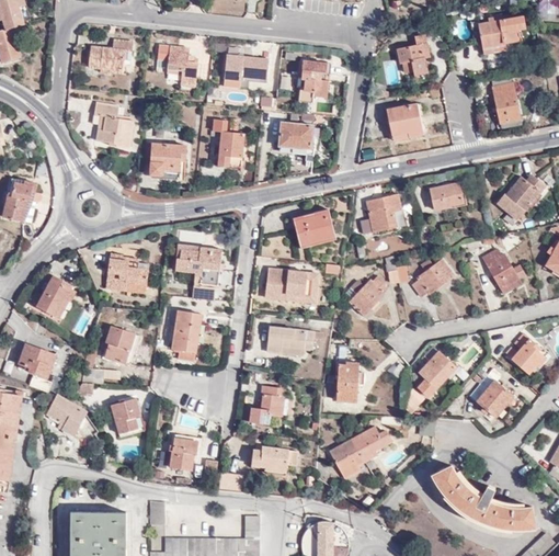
[(12,24),(23,21),(20,7),(27,3),(26,0),(0,0),(0,18),(3,18),(6,26),(12,24)]
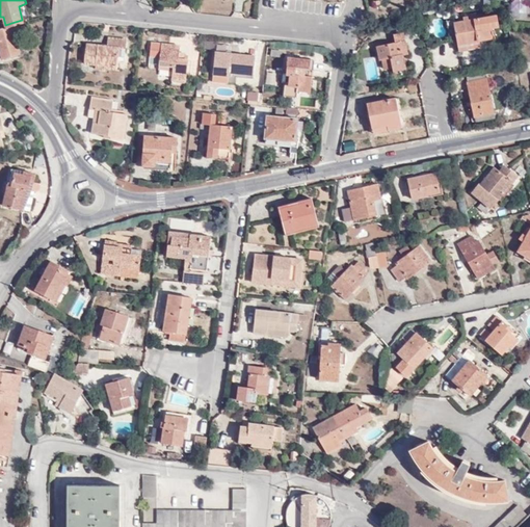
[(458,43),(469,42),(492,36),(489,28),(500,26),(496,10),(479,14),(480,17),(454,23),(458,43)]
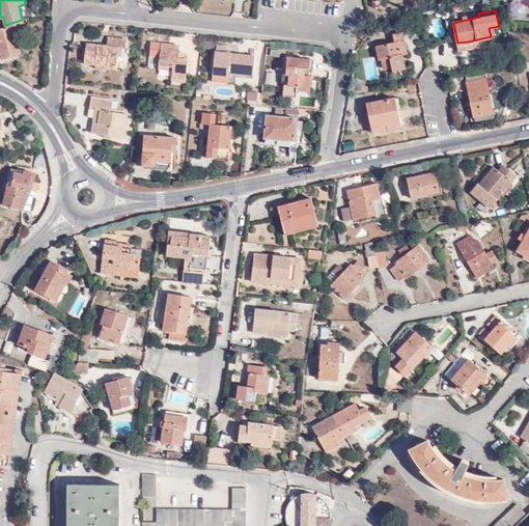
[(5,25),(0,26),(0,51),(1,56),(19,51),(11,23),(5,25)]
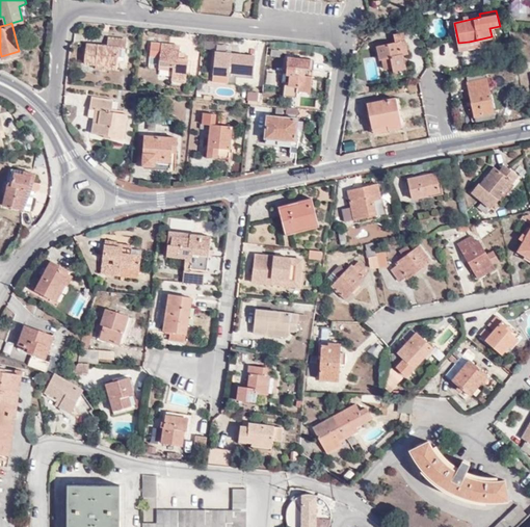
[(394,70),(405,68),(403,49),(406,49),(403,29),(395,31),(396,40),(376,44),(378,56),(380,56),(382,68),(394,67),(394,70)]
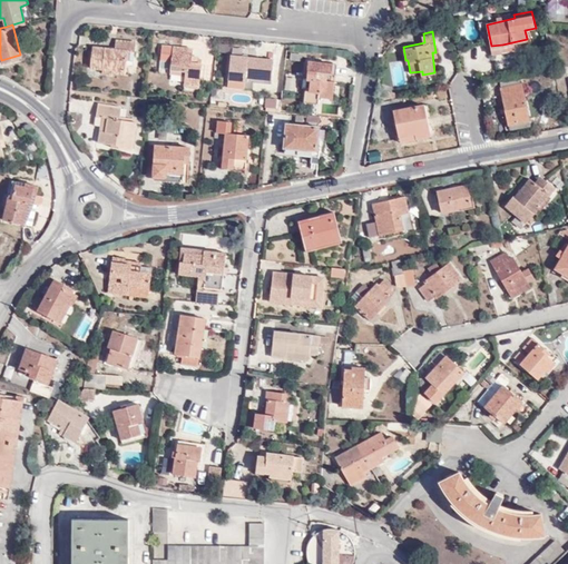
[(105,76),(126,77),(128,53),(136,53),(136,41),(115,39),(114,50),(91,48),(89,71),(105,72),(105,76)]
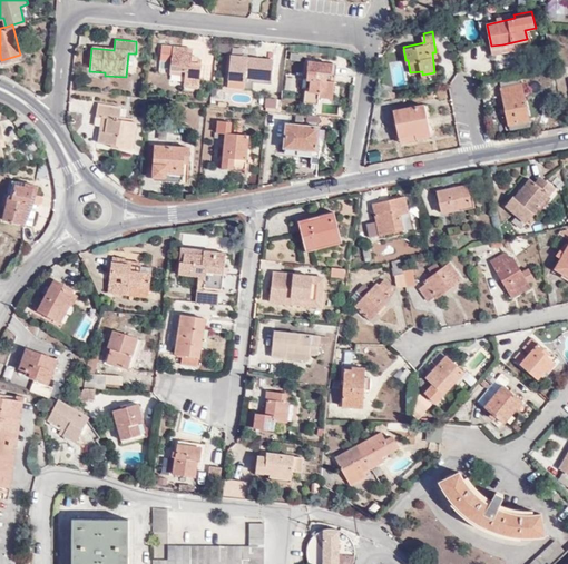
[(189,47),(158,43),(156,58),(167,59),(166,69),(182,70),(180,83),(194,85),(197,61),(188,60),(189,47)]
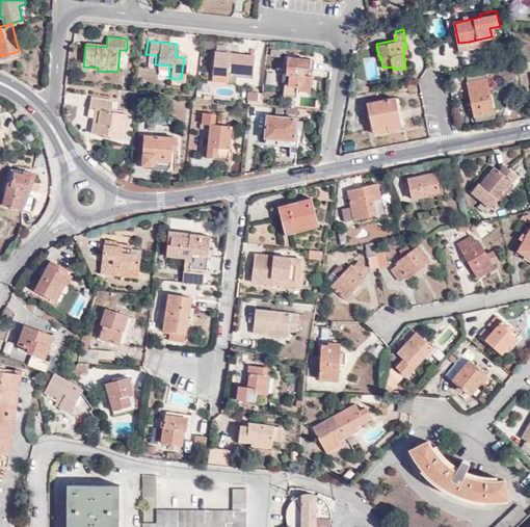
[(470,50),(469,42),(458,43),(460,52),(470,50)]
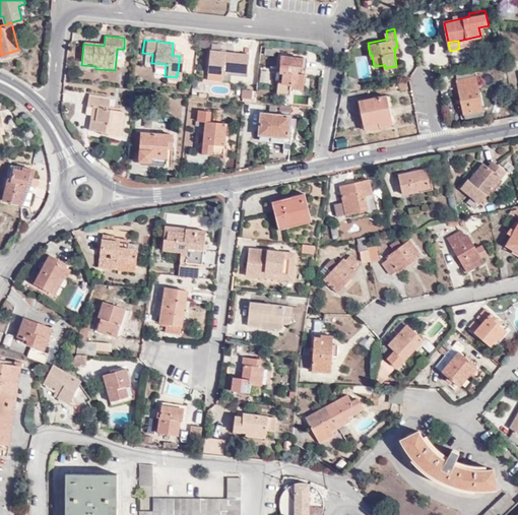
[(245,74),(247,53),(208,49),(206,70),(245,74)]
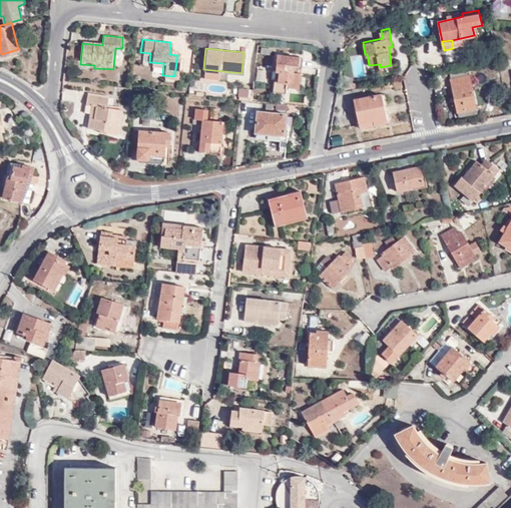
[(301,64),(301,56),(275,54),(274,70),(266,69),(265,77),(273,77),(272,90),(276,90),(284,91),(285,87),(289,87),(298,88),(299,72),(291,71),(292,64),(301,64)]
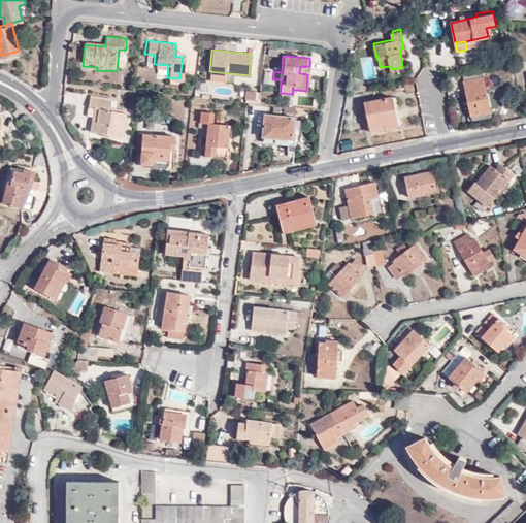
[(469,113),(490,109),(485,78),(464,82),(469,113)]
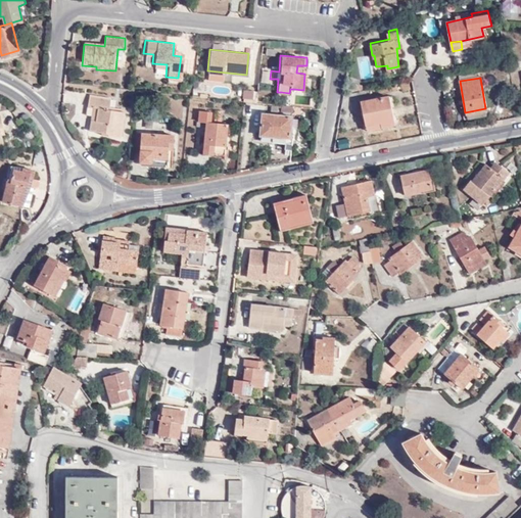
[(245,94),(256,94),(256,85),(245,85),(245,94)]
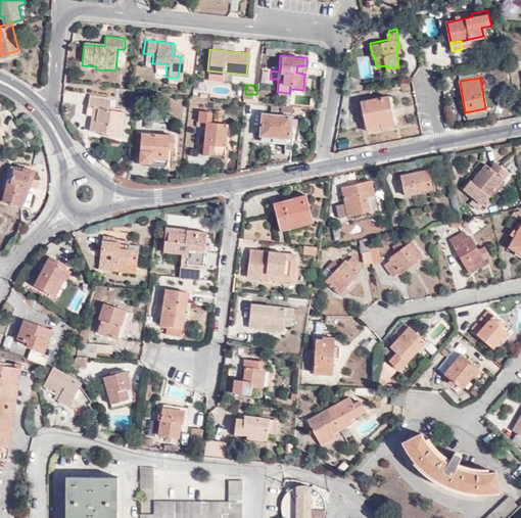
[(86,105),(91,106),(106,107),(108,107),(108,96),(87,94),(86,105)]
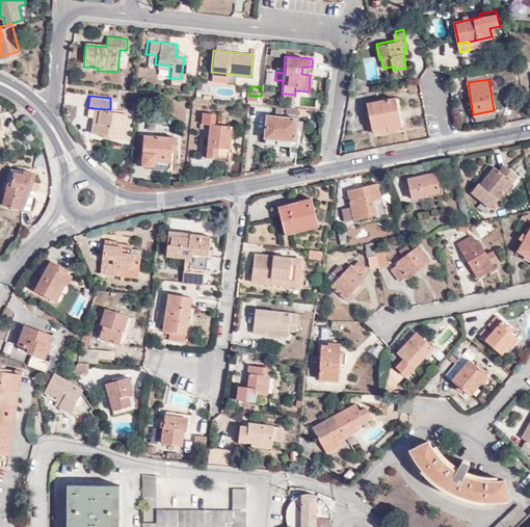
[(366,102),(371,127),(400,121),(395,97),(366,102)]
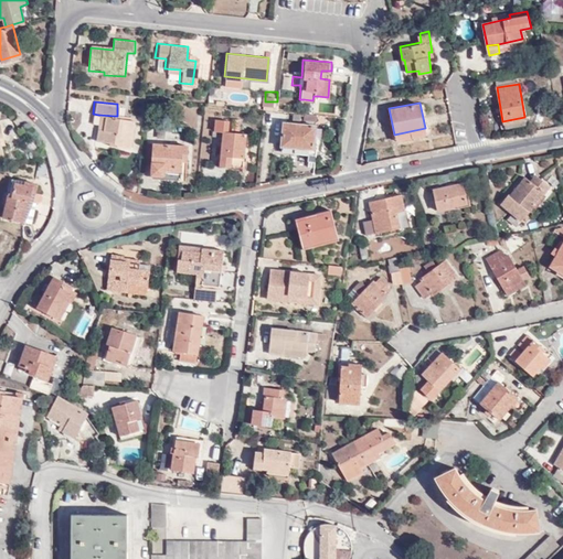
[(317,121),(318,111),(306,111),(305,120),(317,121)]
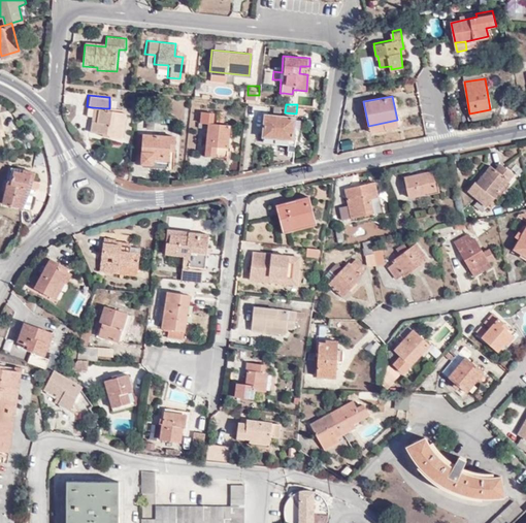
[(92,107),(87,106),(86,108),(93,109),(90,131),(104,133),(104,136),(119,138),(124,111),(107,108),(92,107)]
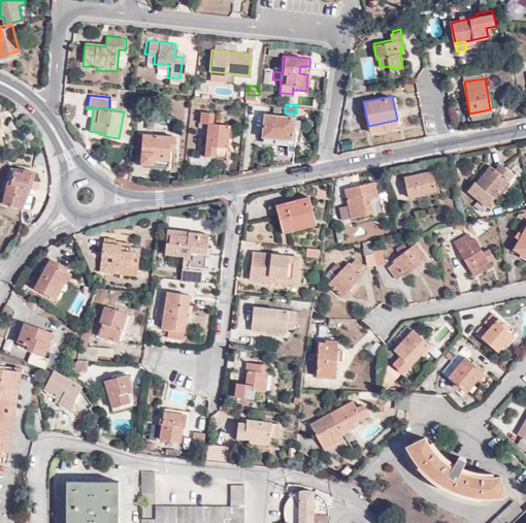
[(492,119),(490,109),(469,113),(471,121),(492,119)]
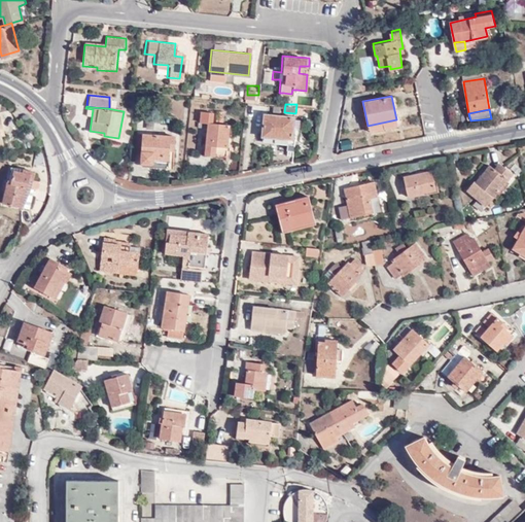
[(293,130),(294,115),(266,112),(265,136),(278,137),(292,138),(293,130)]
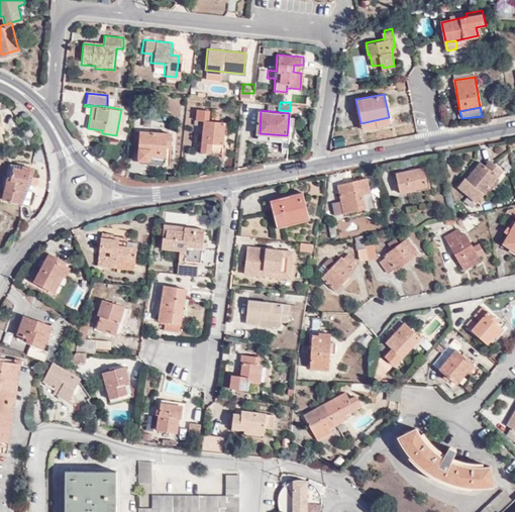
[(297,114),(289,113),(288,127),(296,127),(297,114)]
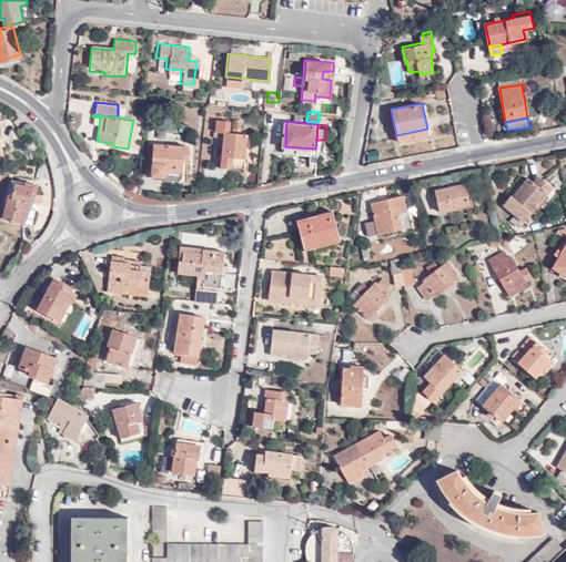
[(220,165),(232,166),(233,156),(246,157),(249,133),(224,131),(220,165)]
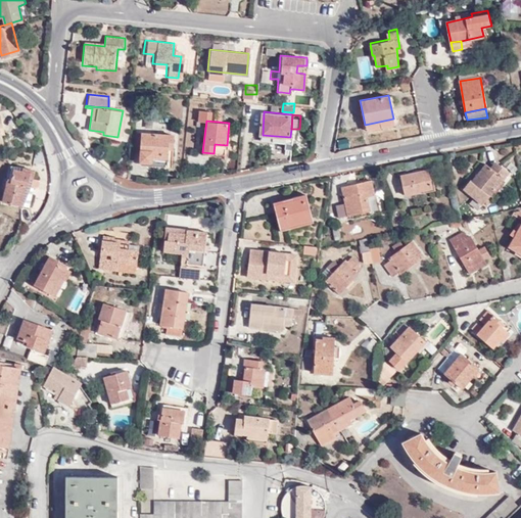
[(140,160),(152,161),(153,155),(167,156),(169,134),(143,131),(140,160)]
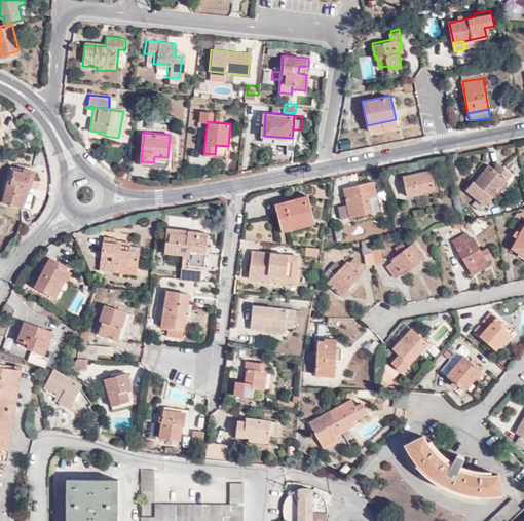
[(292,138),(277,137),(276,145),(292,146),(292,138)]
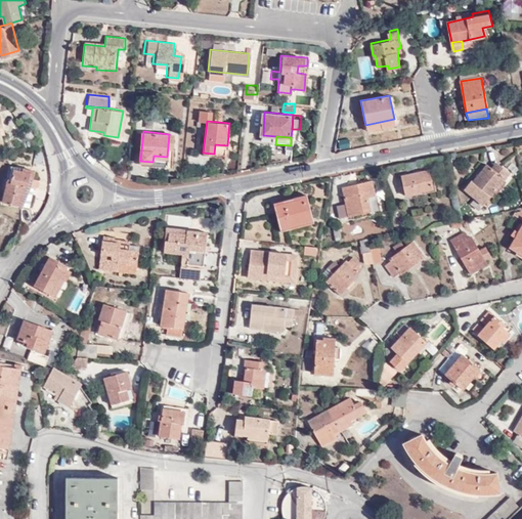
[(470,202),(476,208),(511,173),(497,160),(492,166),(488,162),(464,187),(474,197),(470,202)]
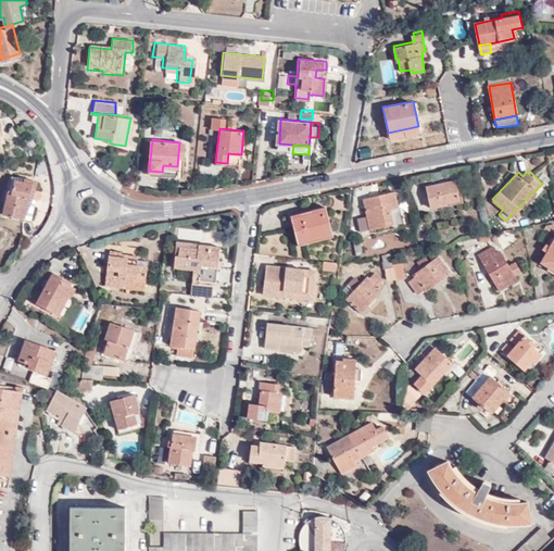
[(7,188),(3,213),(30,217),(35,198),(30,196),(34,176),(23,175),(23,180),(13,179),(12,189),(7,188)]
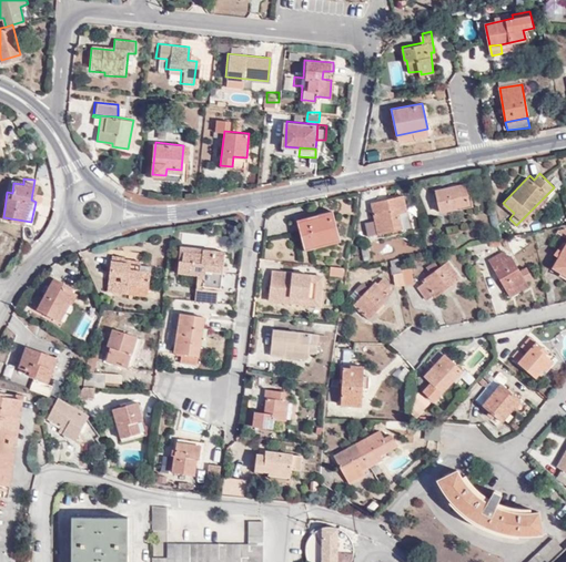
[(435,190),(438,211),(455,207),(455,204),(468,202),(465,183),(435,190)]
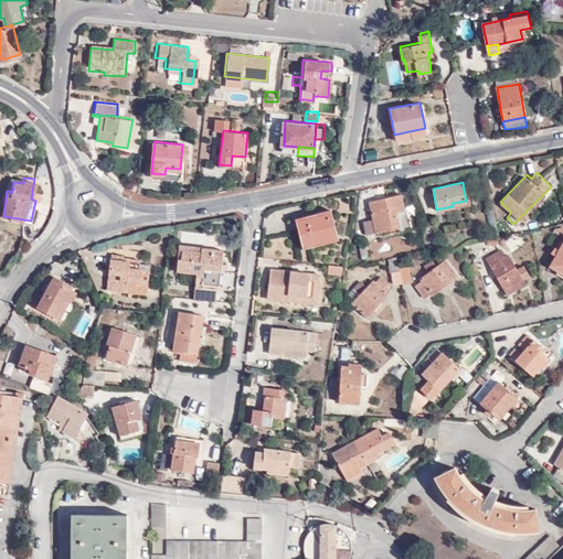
[(372,219),(374,233),(407,226),(405,214),(399,215),(397,213),(403,212),(400,194),(369,200),(372,219)]
